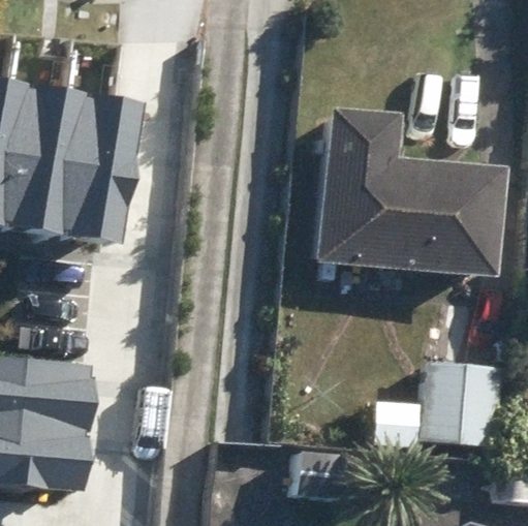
[(67,87),(6,76),(0,111),(0,221),(41,228),(67,87)]
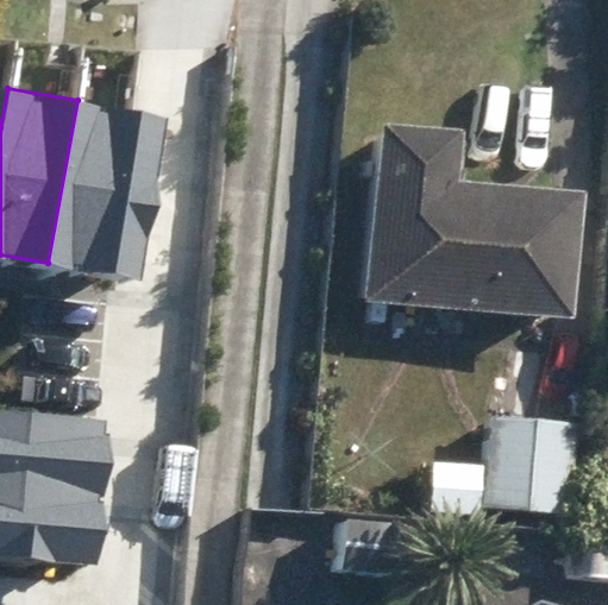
[(162,115),(77,100),(48,263),(132,278),(162,115)]
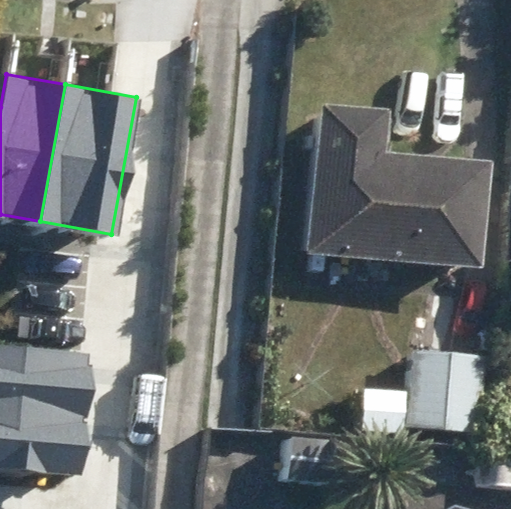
[(313,251),(481,265),(490,159),(386,151),(391,108),(325,103),(313,251)]
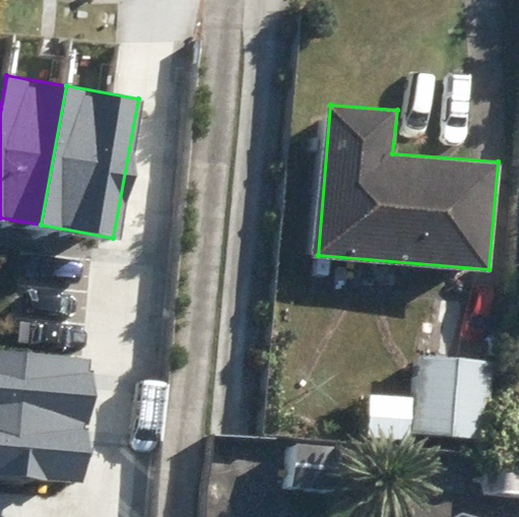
[(0,415),(87,422),(91,359),(0,352),(0,415)]
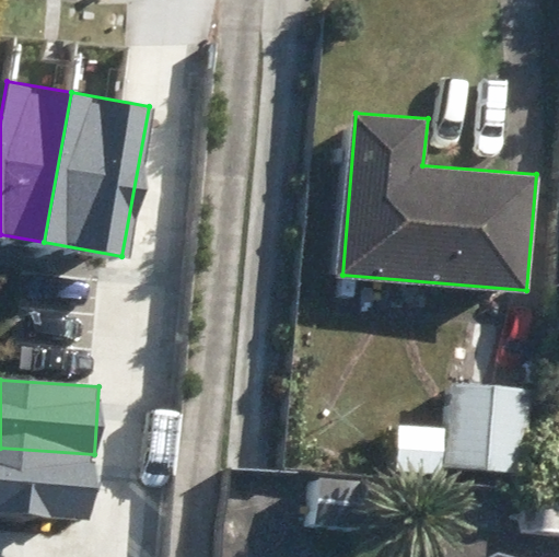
[(427,468),(503,473),(509,391),(432,386),(427,468)]
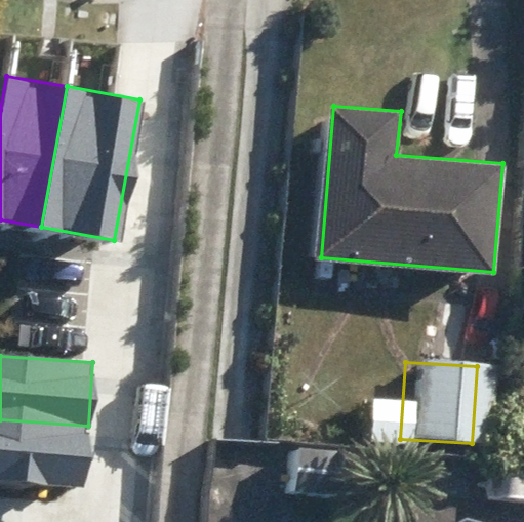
[(88,426),(0,419),(0,483),(84,488),(88,426)]
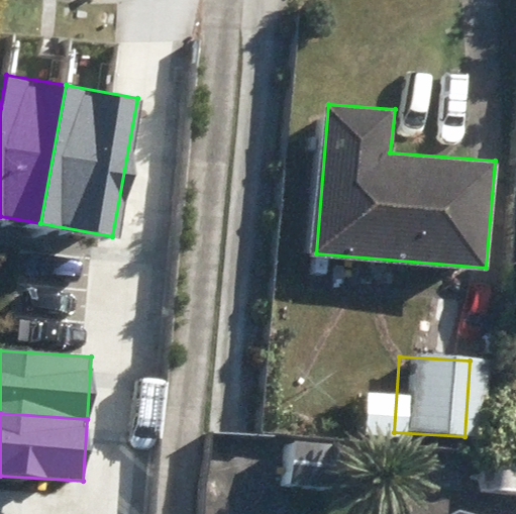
All buildings are outlined.
